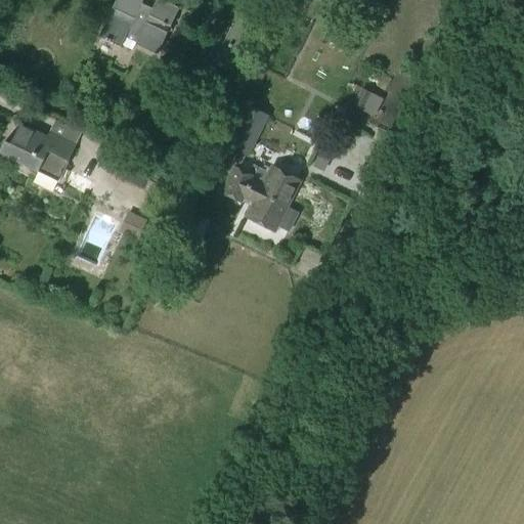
[(157,0),(149,15),(138,9),(142,1),(140,0),(116,0),(98,37),(121,48),(127,34),(138,39),(135,45),(157,55),(179,9),(160,0),(157,0)]
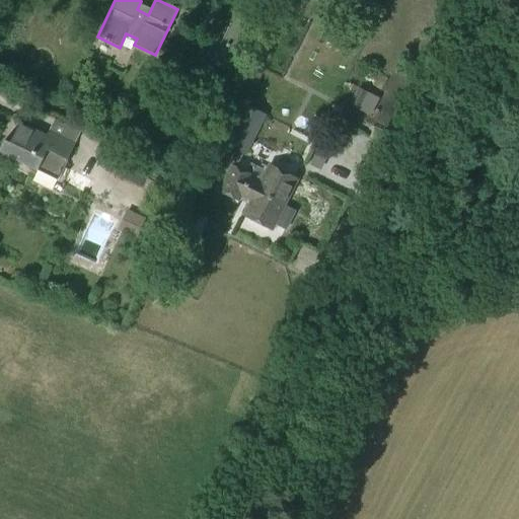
[(276,0),(276,3),(299,15),(306,0),(276,0)]
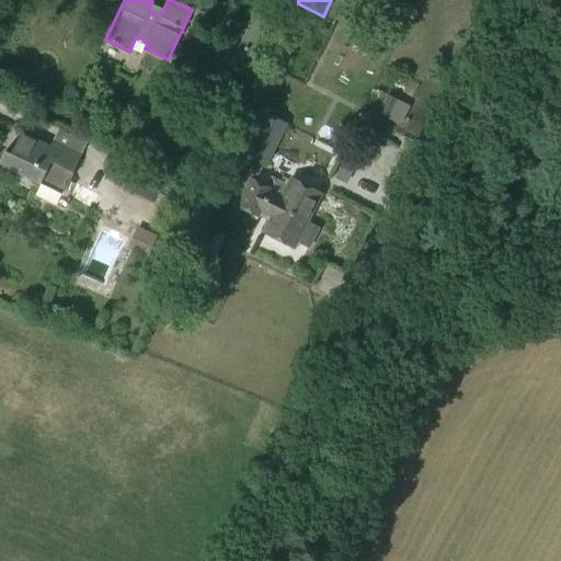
[(274,26),(255,18),(253,22),(251,21),(239,46),(232,43),(224,61),(251,76),(273,31),(272,31),(274,26)]
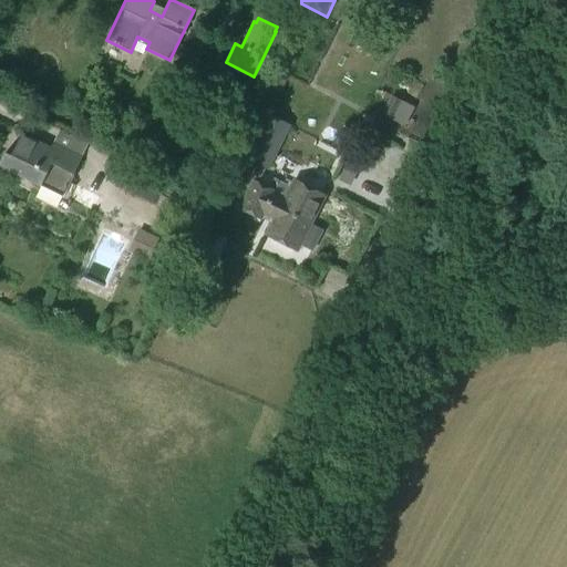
[(393,96),(384,115),(394,120),(403,102),(393,96)]
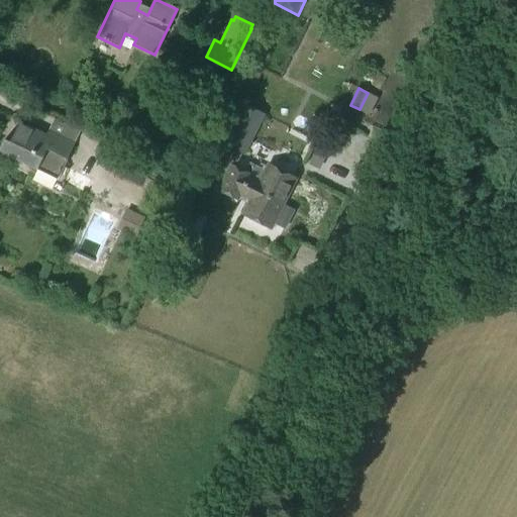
[(244,153),(264,114),(228,97),(211,131),(220,135),(217,140),(244,153)]
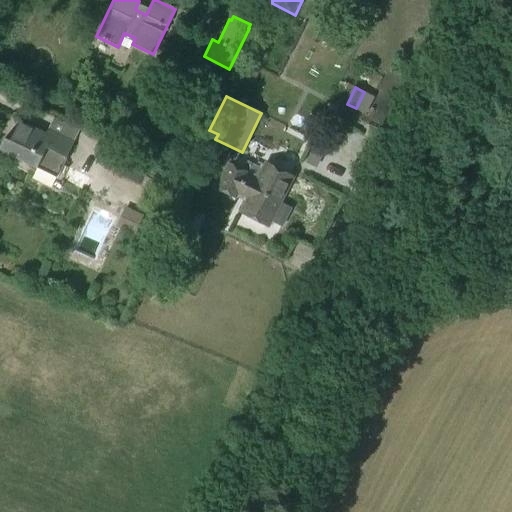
[(59,141),(19,122),(10,141),(4,138),(0,147),(0,150),(37,168),(46,149),(66,158),(74,141),(62,135),(59,141)]
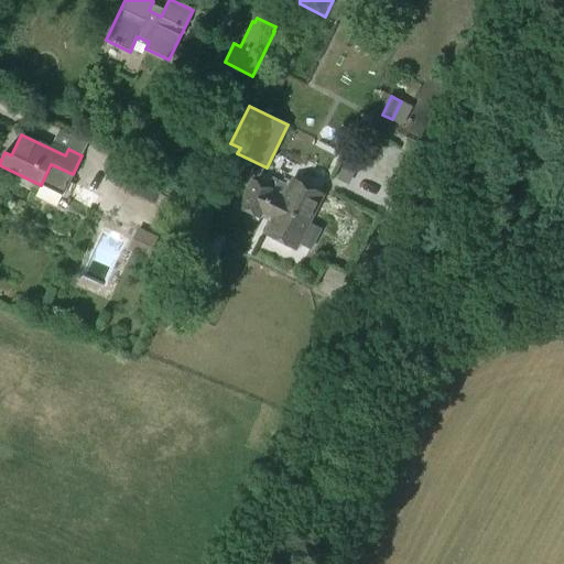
[(184,215),(193,195),(134,167),(123,191),(165,210),(167,206),(184,215)]
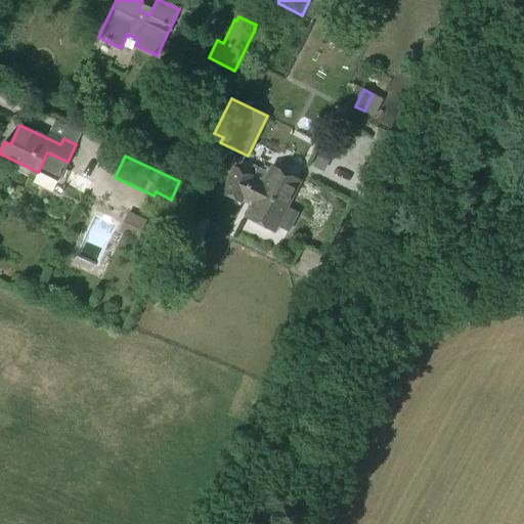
[(274,231),(299,181),(272,168),(262,187),(250,181),(252,178),(234,169),(223,192),(241,202),(243,197),(254,203),(247,218),(274,231)]
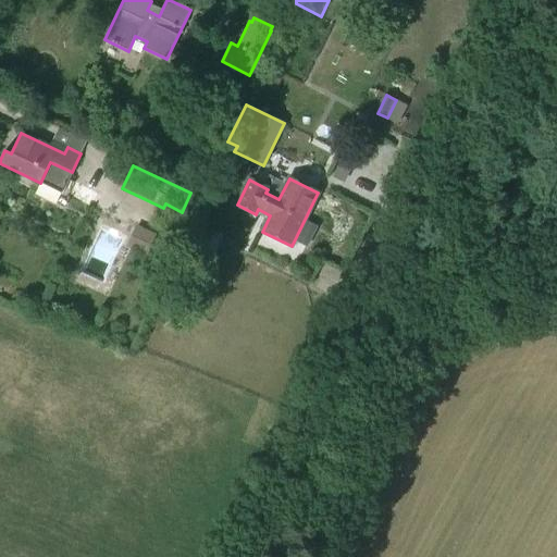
[(91,208),(98,193),(76,181),(69,196),(91,208)]
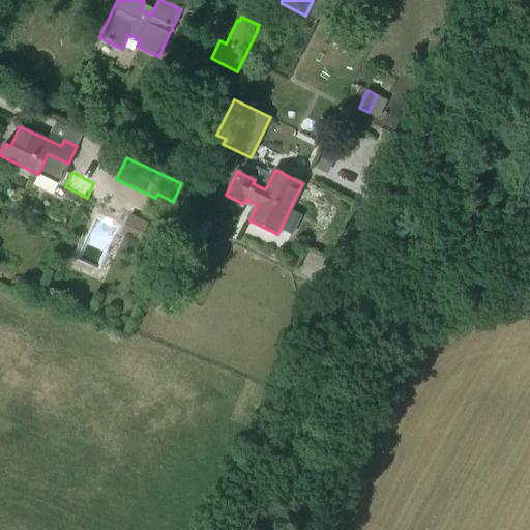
[(188,253),(204,219),(185,211),(170,243),(188,253)]
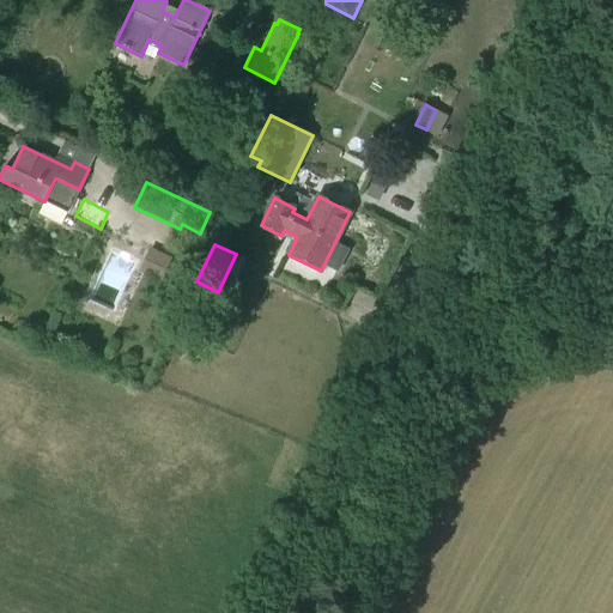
[(161,281),(173,258),(151,247),(139,272),(161,281)]
